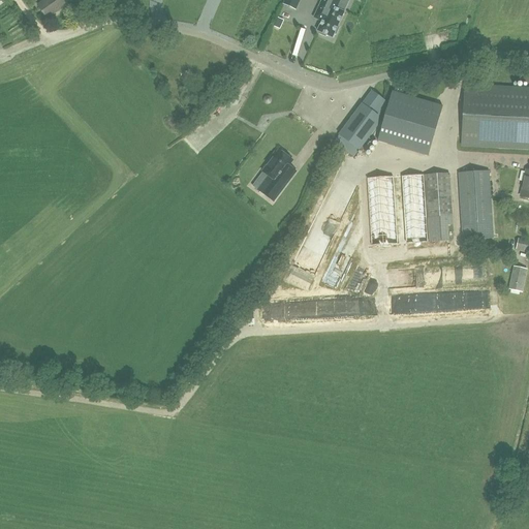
[(47,19),(66,5),(64,3),(68,0),(45,0),(38,5),(47,19)]
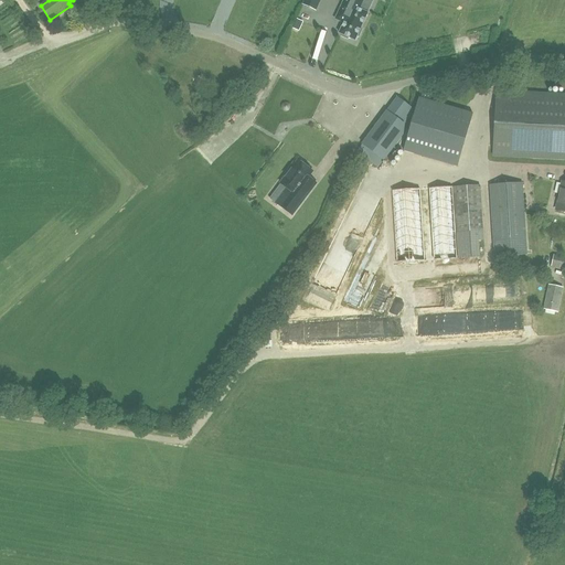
[(316,10),(320,0),(304,0),(302,4),(316,10)]
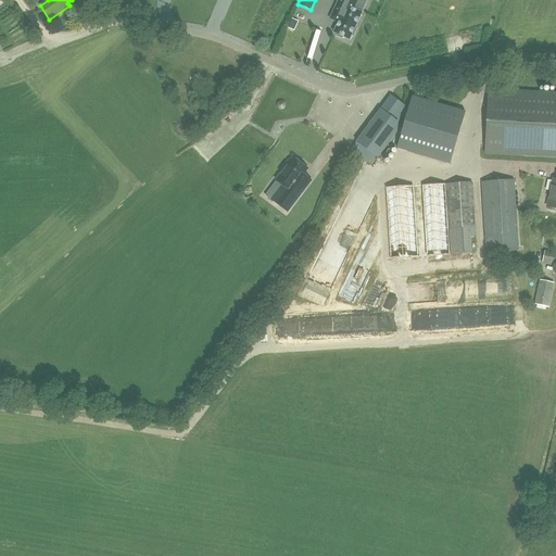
[(338,0),(336,7),(330,19),(338,23),(333,33),(336,34),(336,36),(342,38),(342,37),(349,39),(351,36),(353,37),(356,28),(355,27),(366,1),(364,0),(338,0)]
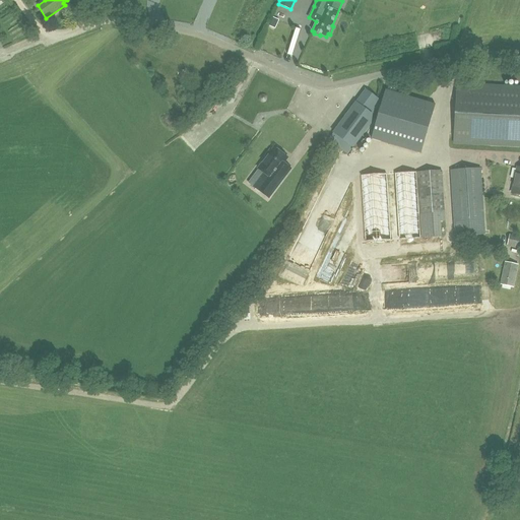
[(279,20),(273,17),(269,26),(275,28),(279,20)]
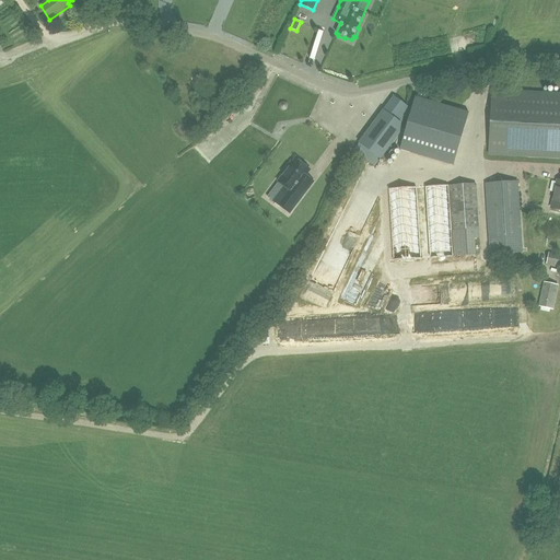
[(559,95),(491,91),(488,154),(559,159),(559,95)]
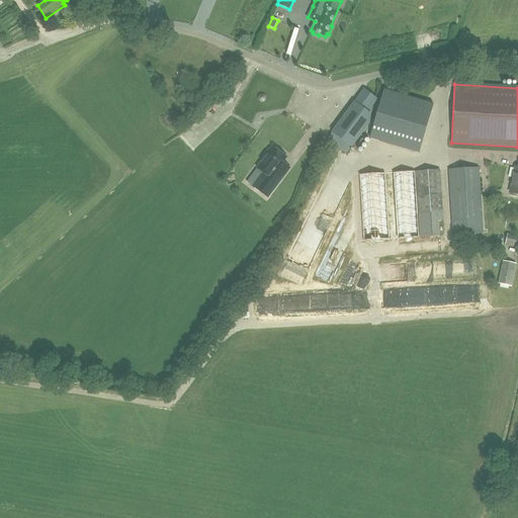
[(346,154),(369,123),(370,114),(380,101),(364,89),(327,140),(346,154)]
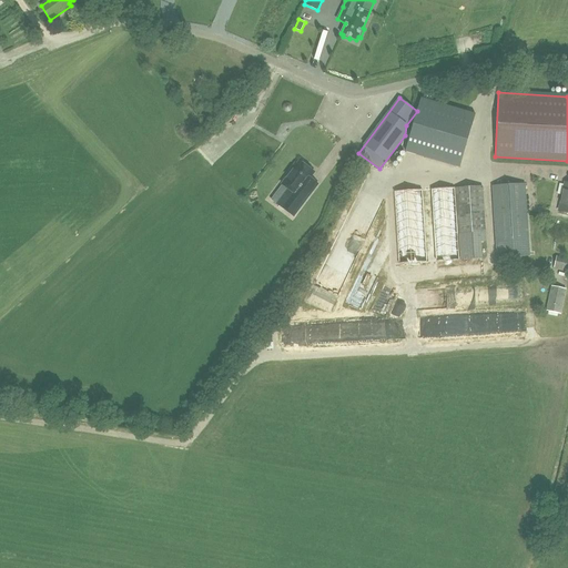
[(475,114),(421,99),(406,151),(459,166),(475,114)]
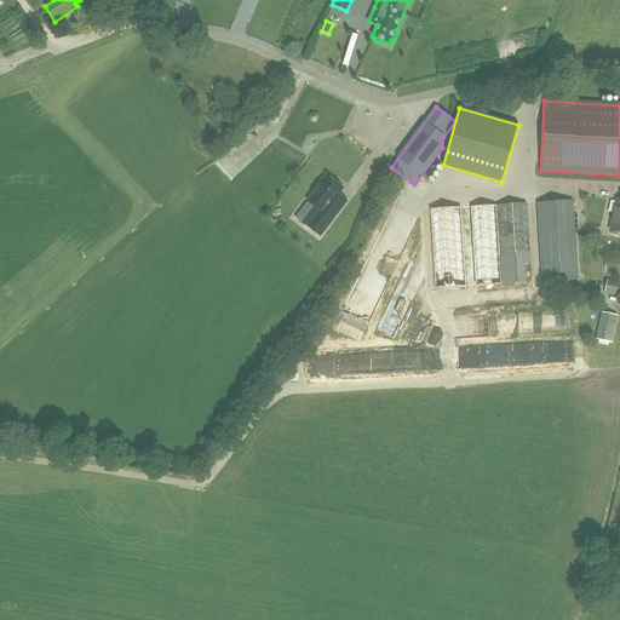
[(230,159),(224,162),(230,171),(236,166),(230,159)]
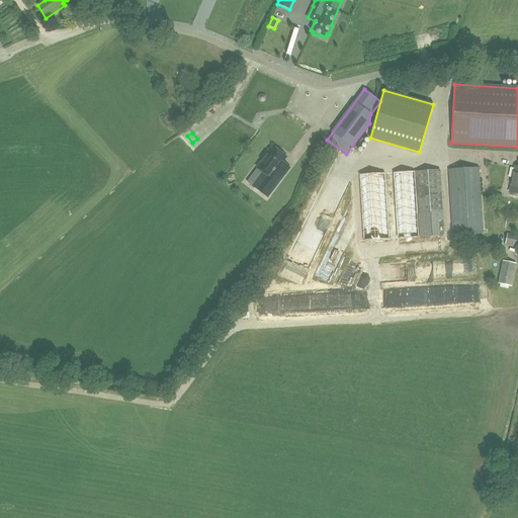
[(285,157),(273,147),(270,150),(269,149),(265,155),(266,156),(257,168),(266,175),(256,189),(267,196),(288,168),(281,162),(285,157)]
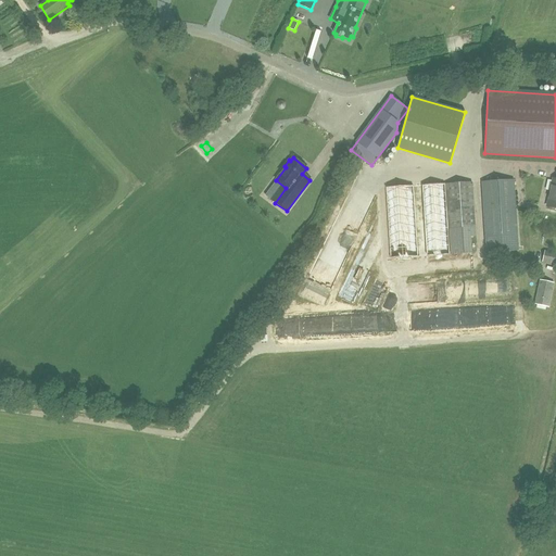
[(487,252),(518,251),(514,180),(481,182),(487,252)]
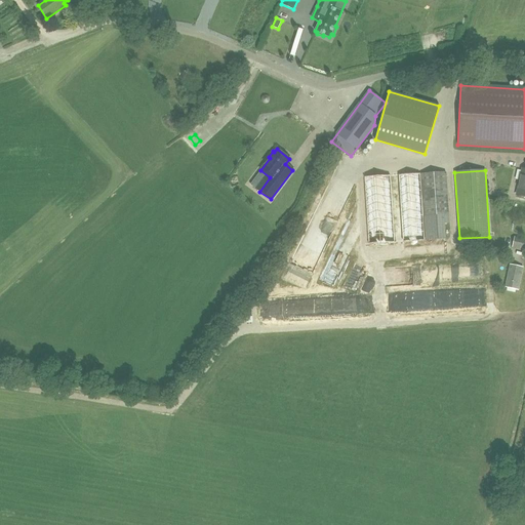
[(404,241),(425,240),(422,215),(448,214),(445,172),(399,175),(401,209),(404,241)]
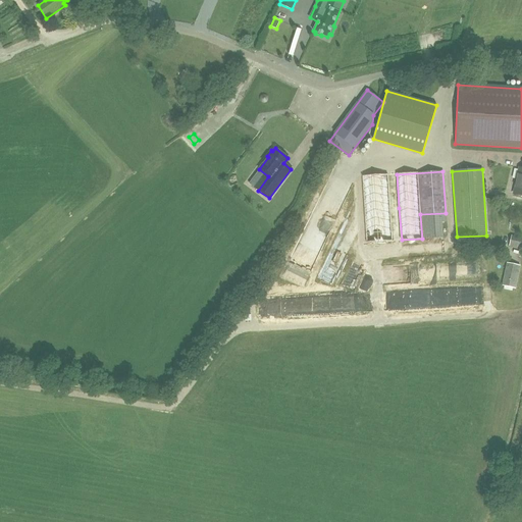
[(366,243),(393,241),(387,175),(362,176),(366,243)]
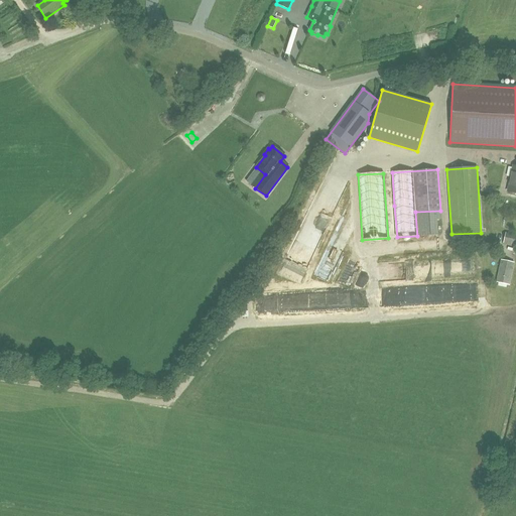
[(515,246),(515,242),(515,235),(505,233),(503,243),(515,246)]
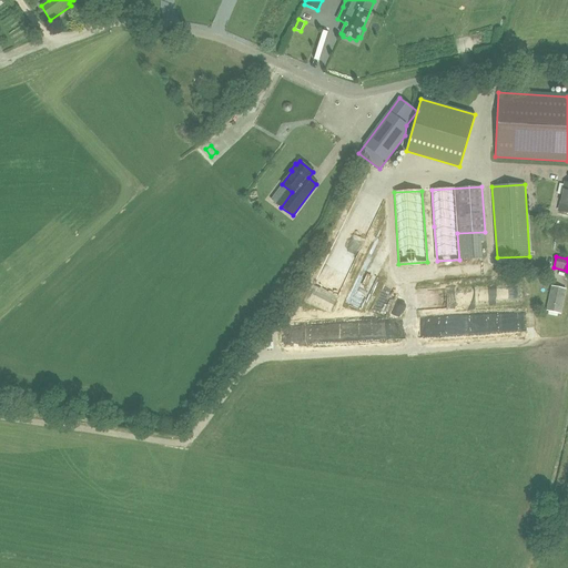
[(367,271),(352,305),(366,312),(382,277),(367,271)]
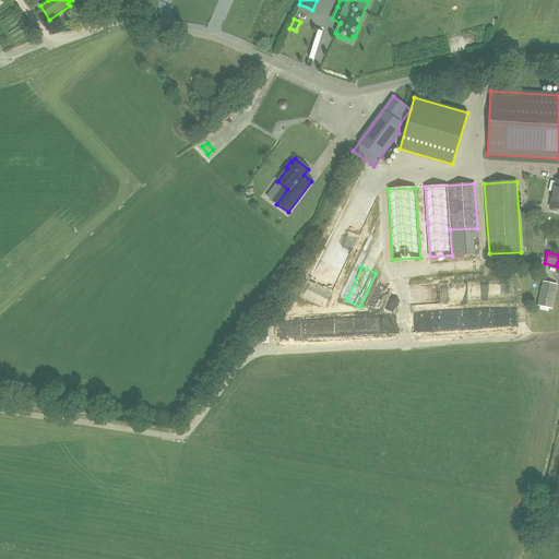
[(387,312),(399,288),(388,282),(375,306),(387,312)]
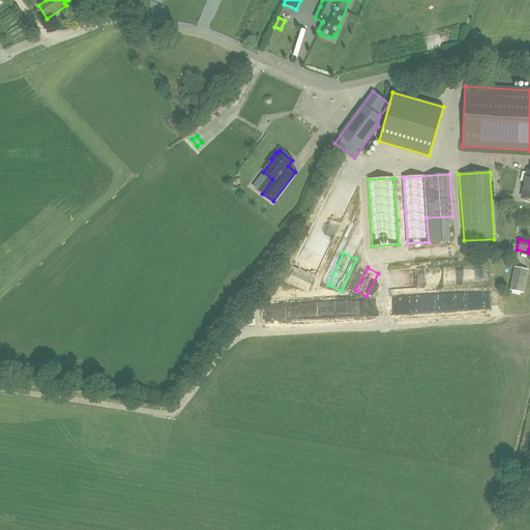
[(523,292),(528,270),(516,267),(510,290),(523,292)]
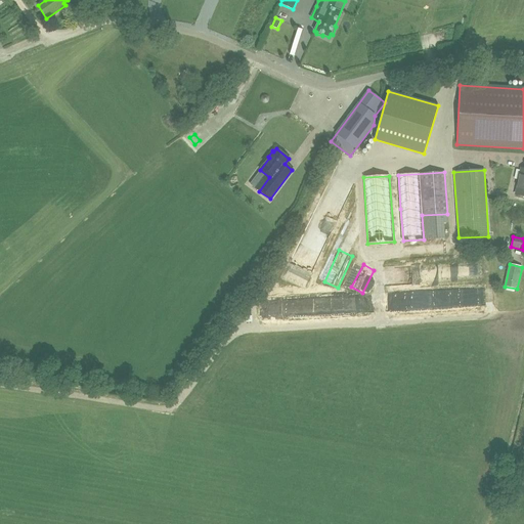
[(423,281),(489,281),(489,266),(423,266),(423,281)]
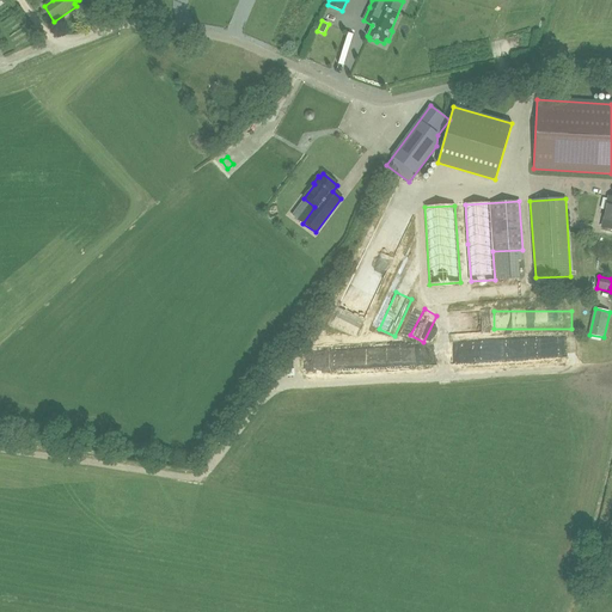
[(411,344),(393,346),(395,365),(436,362),(436,355),(426,356),(424,349),(411,350),(411,344)]
